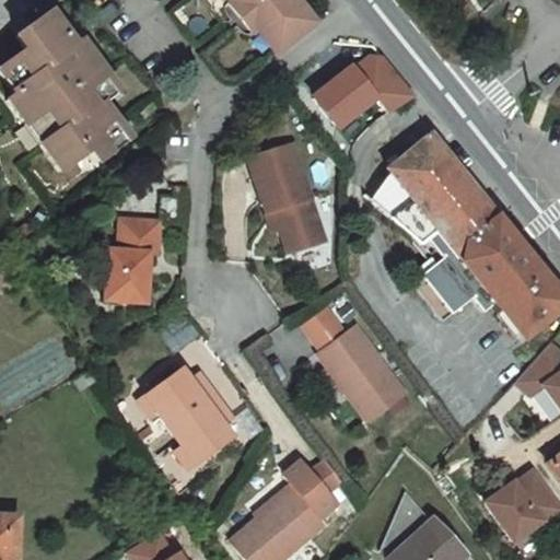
[(233,0),(228,4),(252,34),(257,28),(278,55),(292,43),(286,36),(315,10),(306,0),(233,0)]
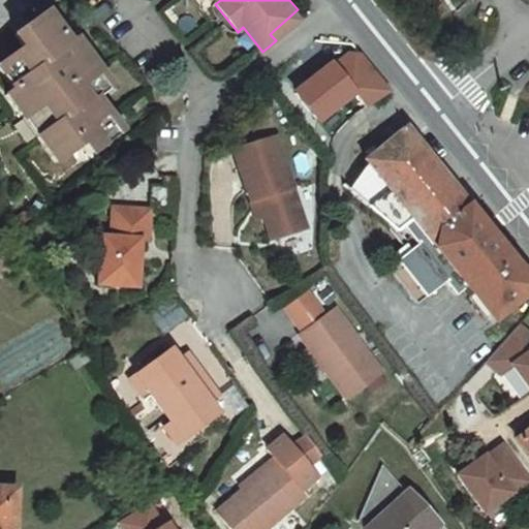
[(298,9),(270,34),(276,40),(304,18),(298,9)]
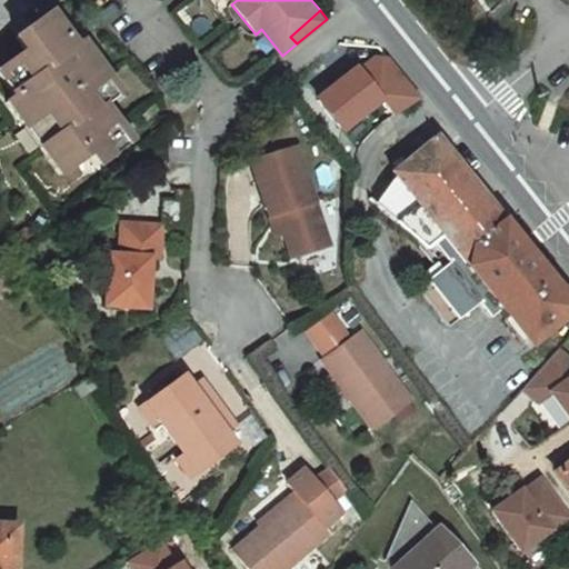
[(97,89),(38,18),(16,35),(25,49),(0,68),(0,70),(17,93),(9,100),(61,165),(86,143),(96,155),(130,127),(120,115),(128,108),(107,82),(97,89)]
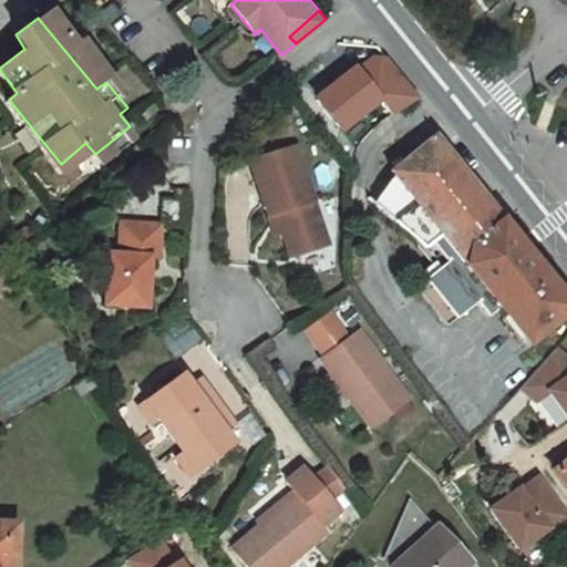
[(358,66),(318,96),(342,127),(381,98),(395,116),(421,96),(404,74),(390,55),(380,54),(360,69),(358,66)]
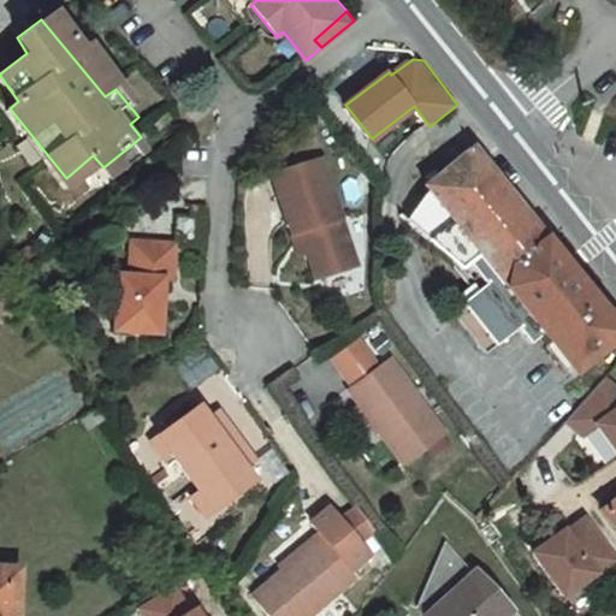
[(465,307),(461,309),(493,351),(526,327),(539,343),(550,335),(580,373),(615,344),(615,315),(587,279),(554,236),(515,185),(483,144),(433,182),(436,187),(489,253),(471,267),(469,268),(481,284),(460,301),(465,307)]
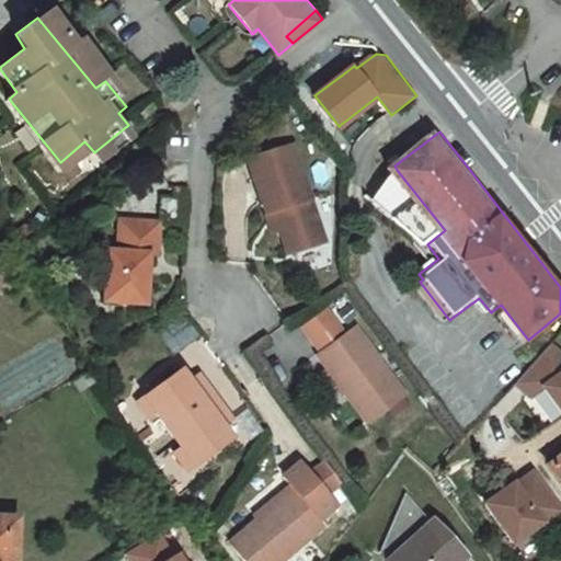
[(297,142),(252,157),(270,214),(277,212),(284,230),(292,255),(328,243),(297,142)]
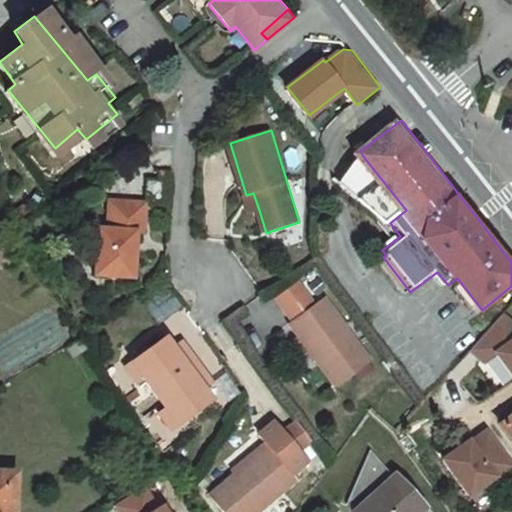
[(406,210),(362,155),(343,179),(391,222),(406,210)]
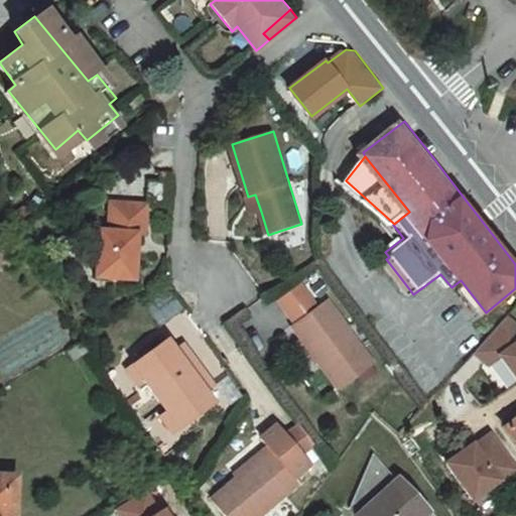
[(255,195),(248,197),(253,214),(261,212),(255,195)]
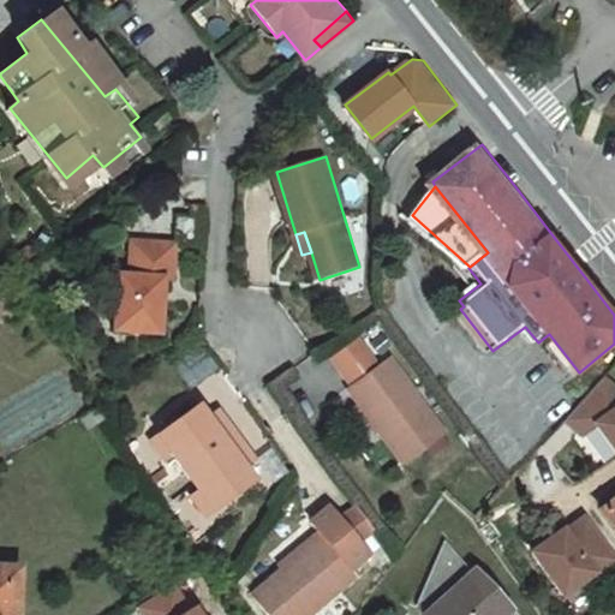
[(175,248),(132,244),(130,278),(118,276),(113,333),(157,336),(163,282),(172,284),(175,248)]
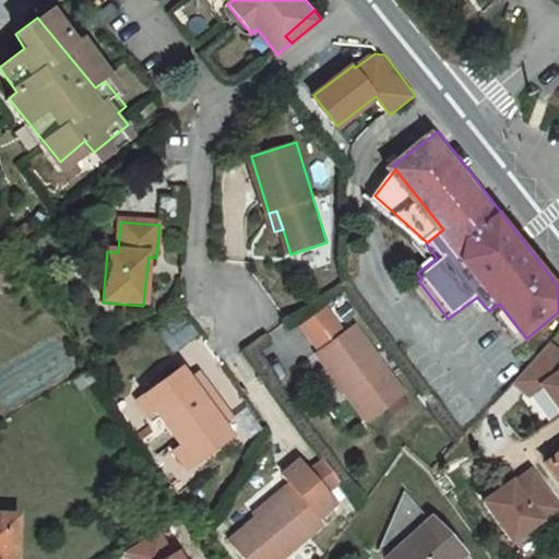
[(345,295),(333,305),(344,320),(357,310),(345,295)]
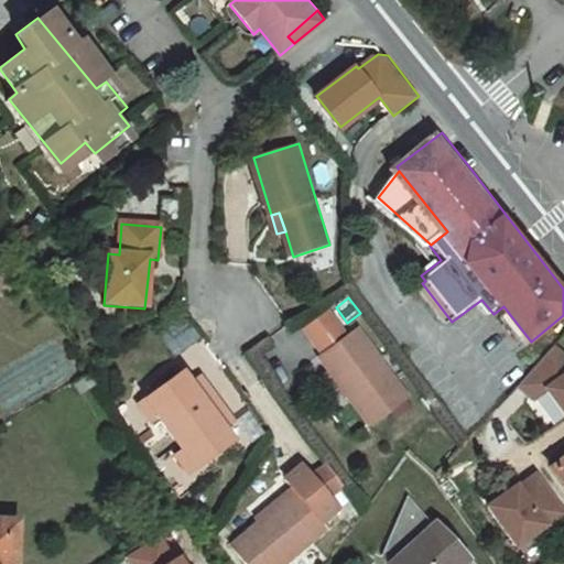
[(304,325),(310,333),(334,314),(328,307),(304,325)]
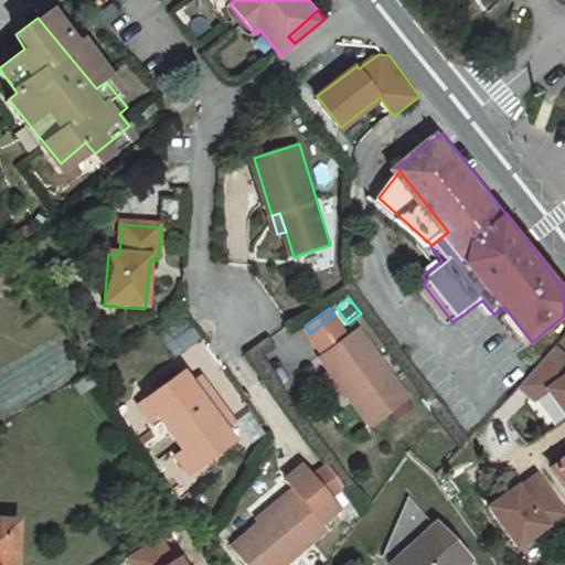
[(310,333),(324,352),(349,333),(334,315),(310,333)]
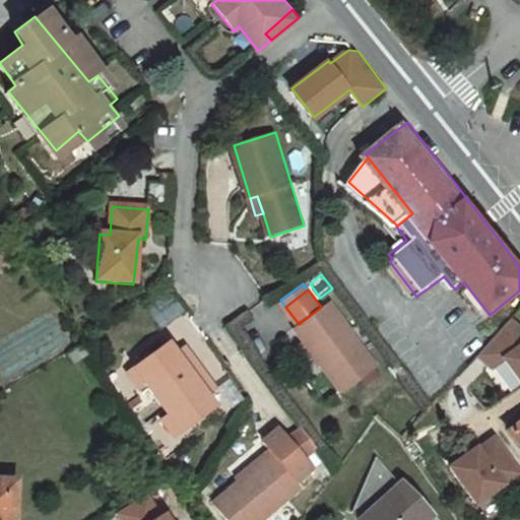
[(299,324),(295,326),(341,389),(376,364),(329,301),(321,307),(299,324)]
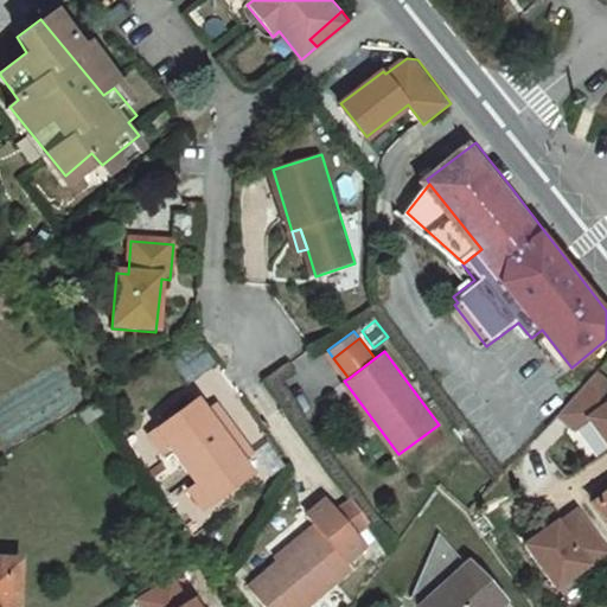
[(606,391),(593,375),(553,422),(569,436),(583,427),(605,454),(606,452),(606,391)]
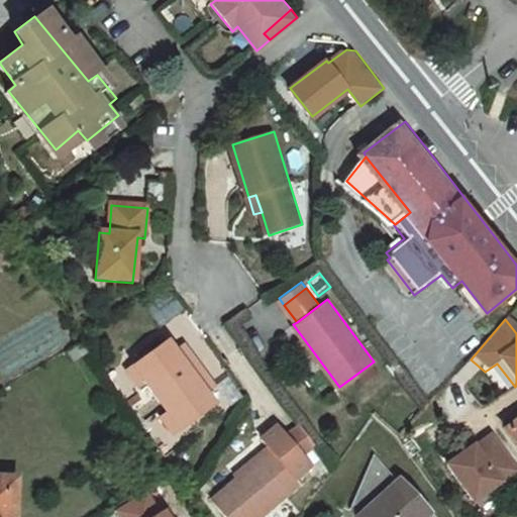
[(162,334),(126,357),(137,375),(159,406),(170,423),(205,399),(197,387),(193,381),(201,375),(182,345),(173,351),(169,344),(162,334)]
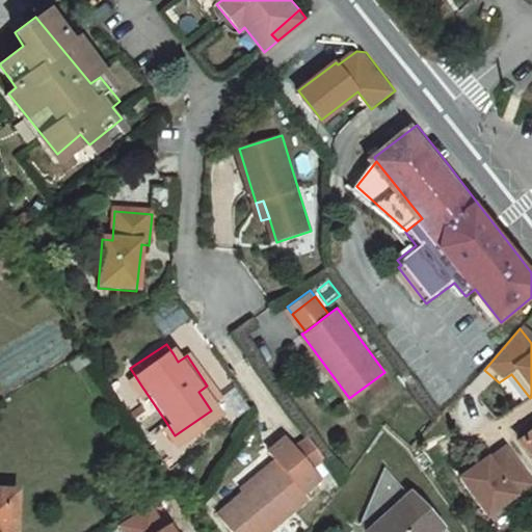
[(182,349),(174,354),(178,362),(187,355),(182,349)]
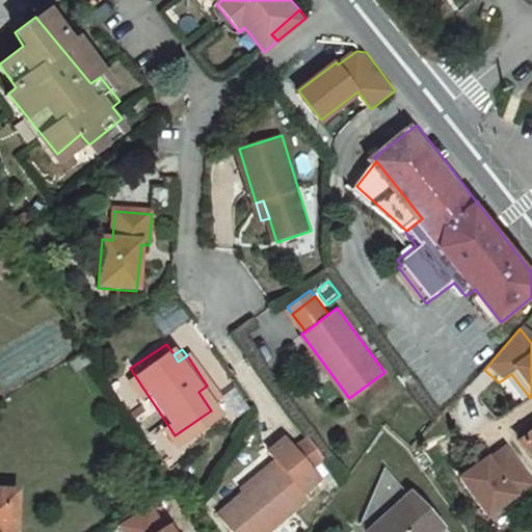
[(130,368),(123,373),(135,390),(141,386),(130,368)]
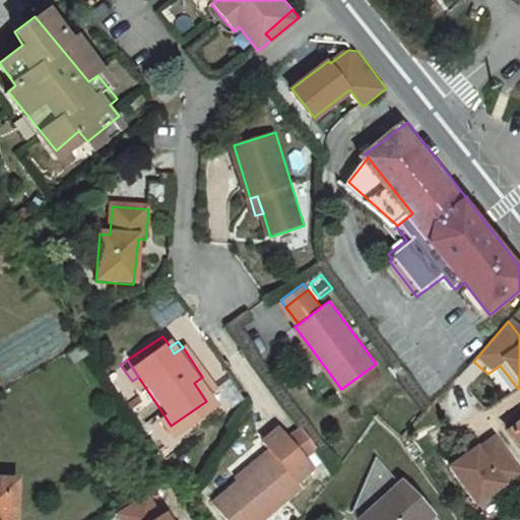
[(202,377),(194,383),(198,389),(206,383),(202,377)]
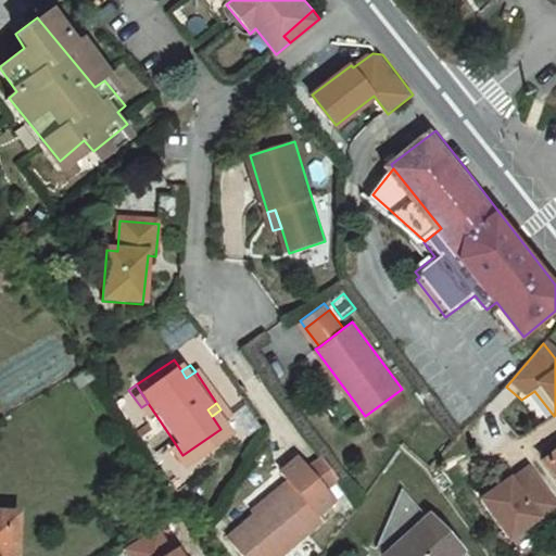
[(171,437),(164,441),(176,459),(182,455),(171,437)]
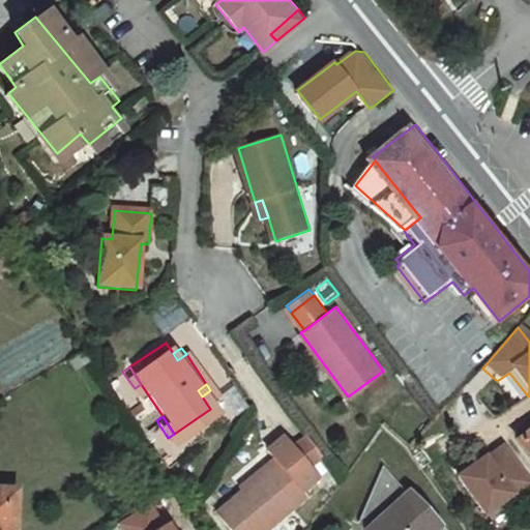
[(304,438),(287,451),(302,470),(318,457),(304,438)]
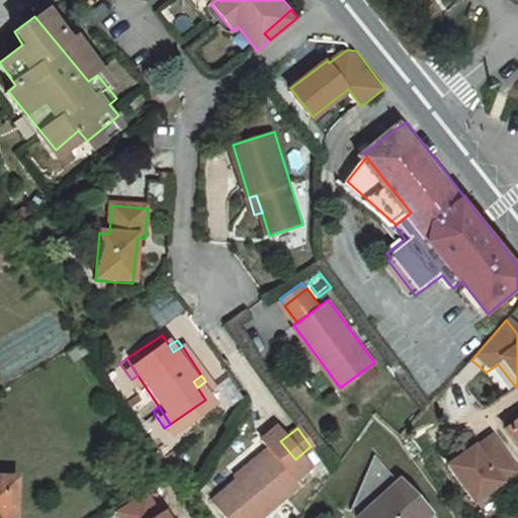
[(272,430),(258,442),(267,454),(287,483),(304,469),(295,459),(280,441),(272,430)]
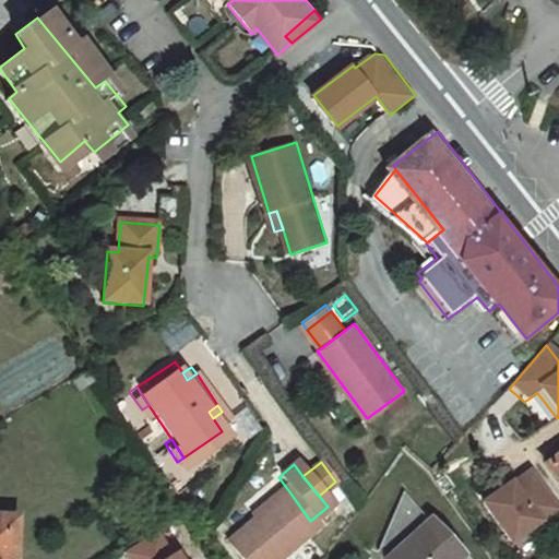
[(515,482),(487,503),(516,540),(544,520),(546,523),(558,512),(558,498),(536,468),(516,483),(515,482)]
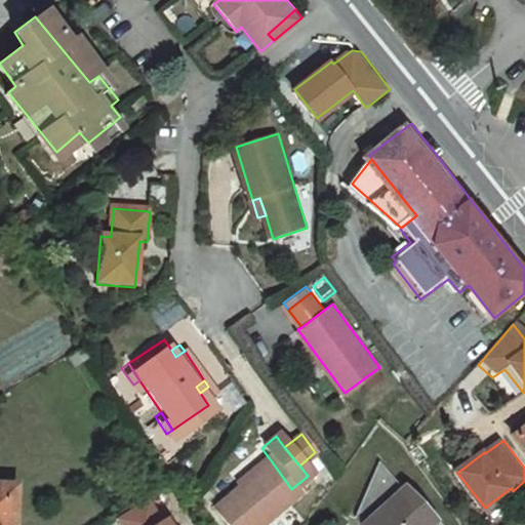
[(271,460),(209,510),(221,524),(258,524),(296,495),(291,489),(271,460)]
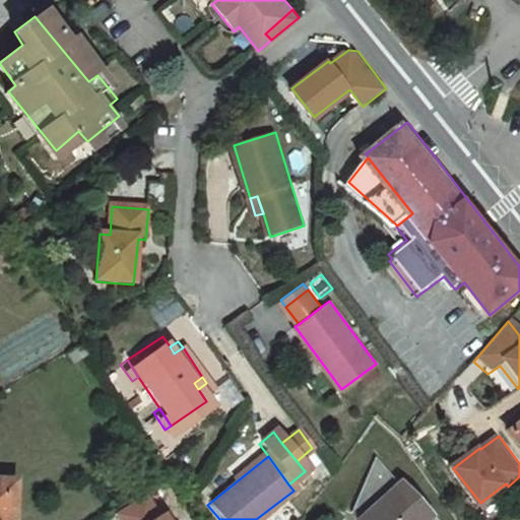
[(348,519),(431,519),(402,490),(377,463),(348,519)]
